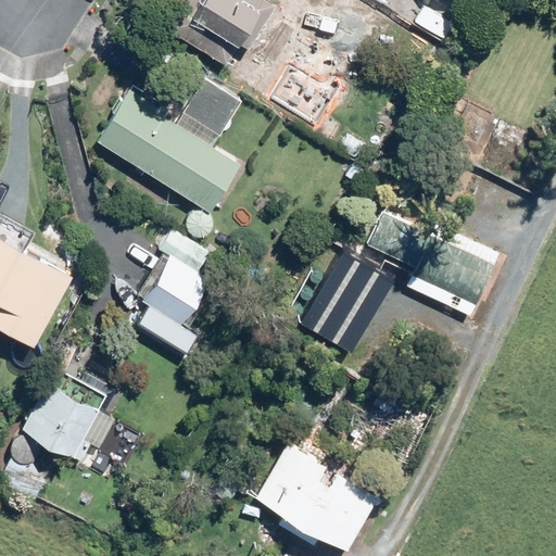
[(188,0),(184,9),(176,3),(166,17),(173,22),(168,29),(225,65),(236,50),(244,55),(275,8),(263,0),(188,0)]
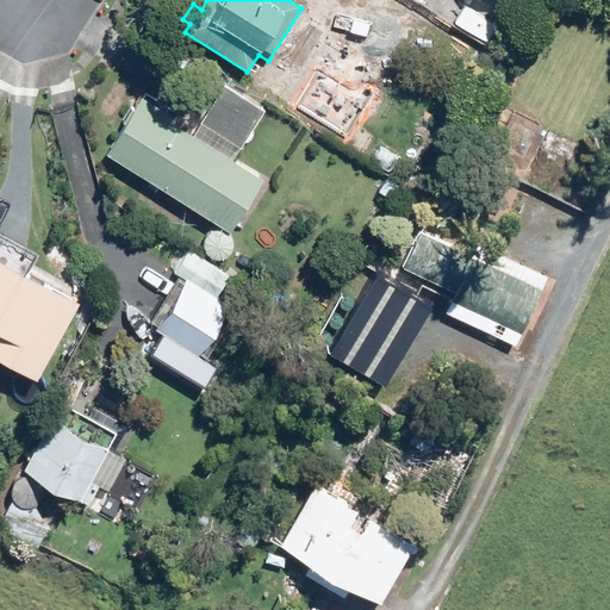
[(277,98),(322,126),(328,118),(338,125),(356,98),(346,91),(350,83),(305,55),(277,98)]
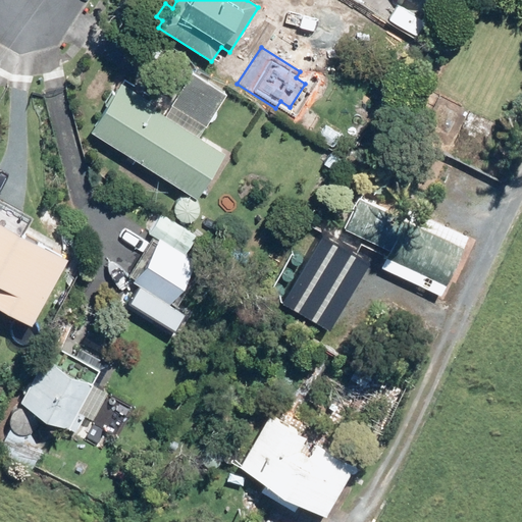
[(91,132),(197,199),(225,155),(199,139),(226,95),(193,74),(174,102),(155,91),(149,101),(121,84),(114,94),(112,93),(105,103),(109,105),(91,132)]
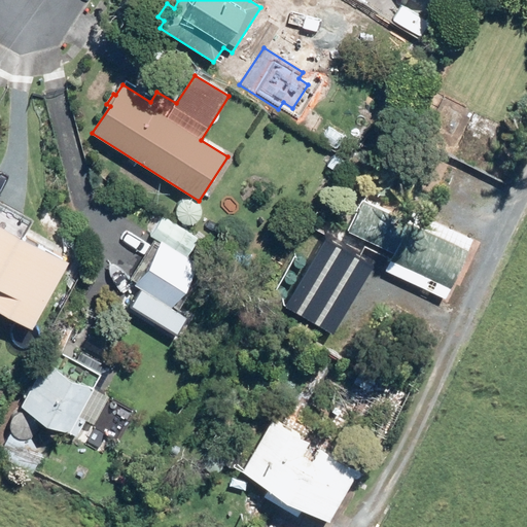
[(314,136),(322,124),(312,117),(304,130),(314,136)]
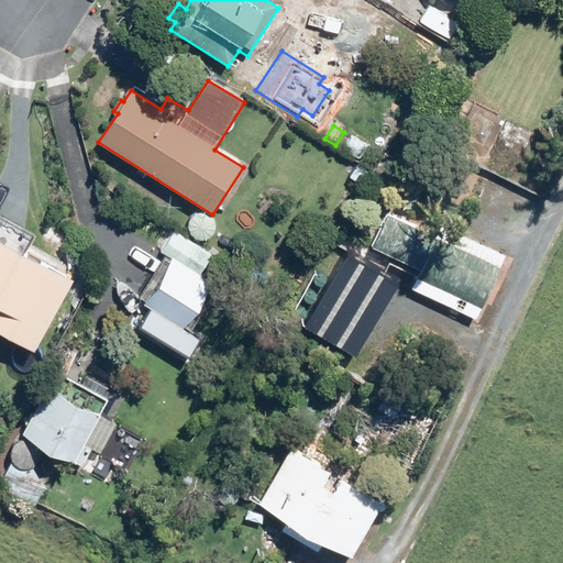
[(368,145),(352,134),(342,147),(360,158),(368,145)]
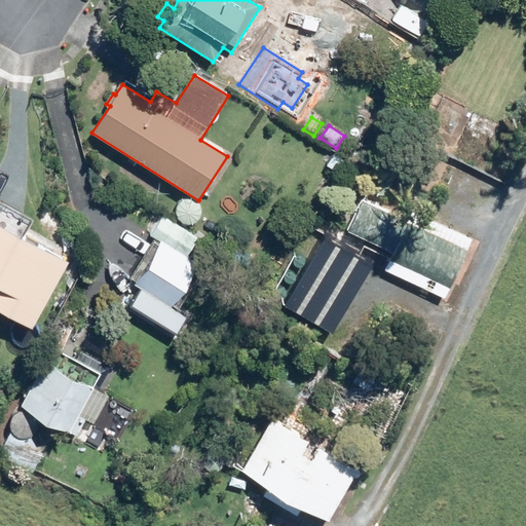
[(345,163),(334,154),(326,165),(337,174),(345,163)]
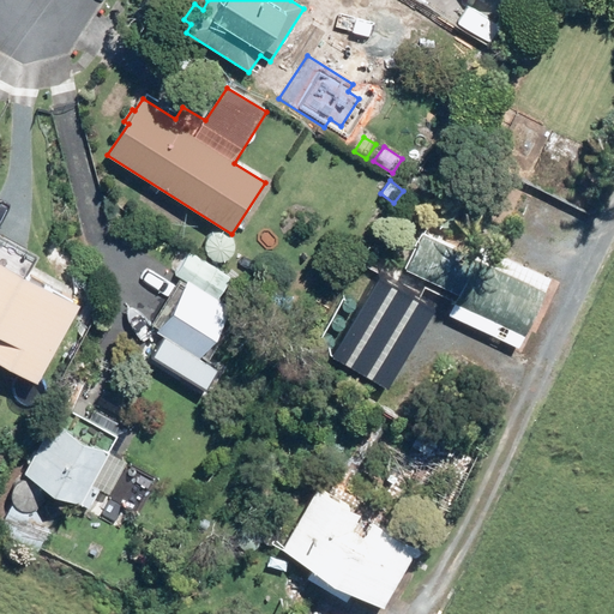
[(408,193),(392,215),(405,224),(420,203),(408,193)]
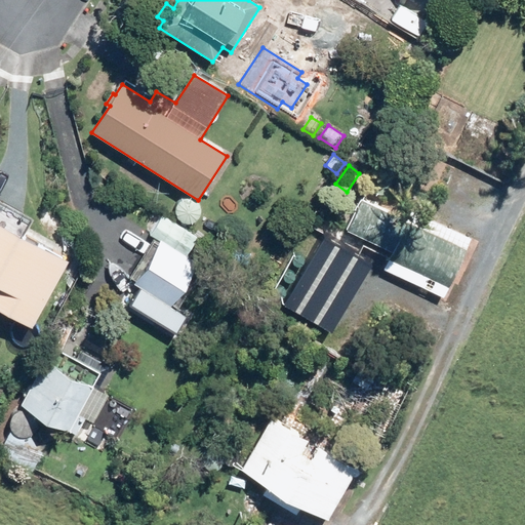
[(392,214),(362,200),(348,231),(376,245),(392,214)]
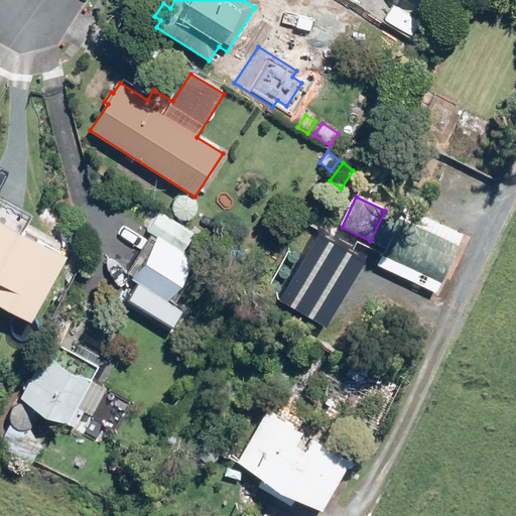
[(0,305),(30,324),(67,259),(20,233),(28,219),(0,202),(0,305)]
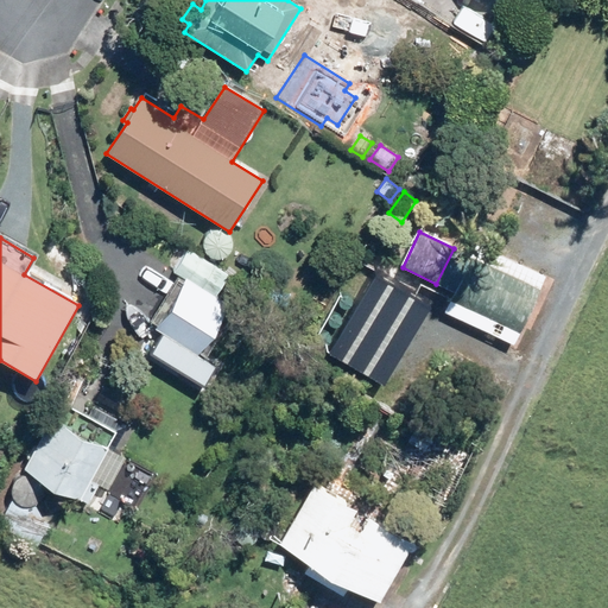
[(444,311),(514,344),(548,277),(477,244),(444,311)]
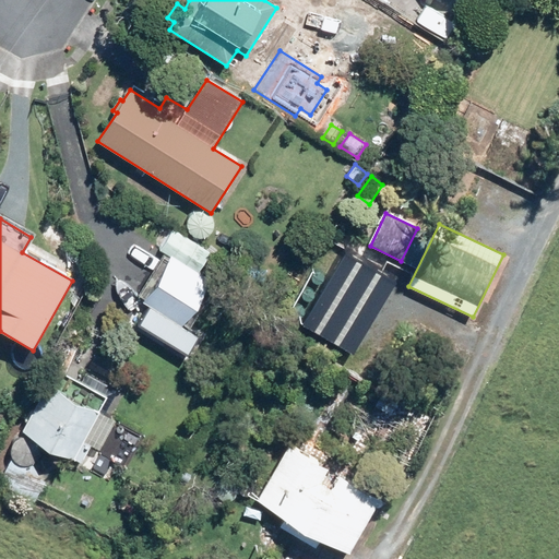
[(347,253),(306,324),(359,356),(401,284),(347,253)]
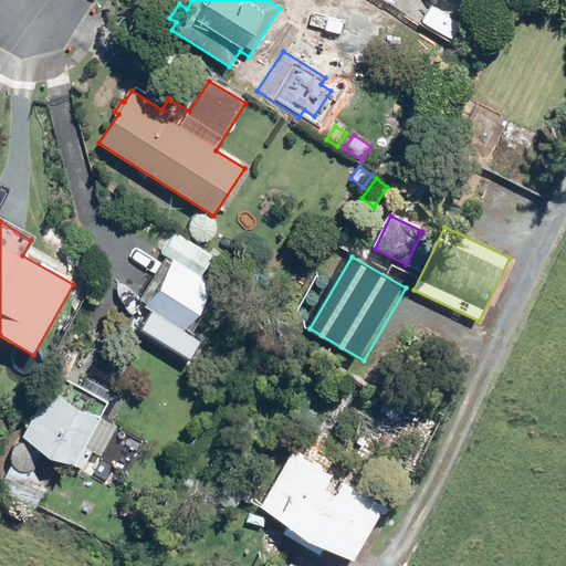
[(147,307),(184,329),(184,328),(192,334),(218,293),(211,289),(215,284),(175,260),(173,263),(166,258),(139,300),(149,305),(147,307)]
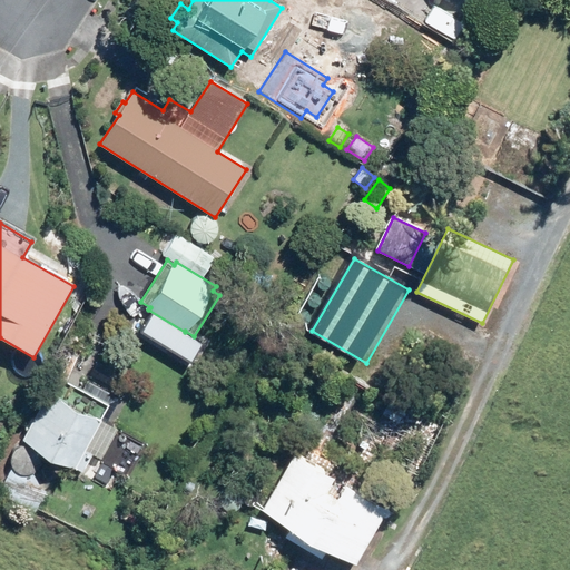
[(82,472),(94,454),(86,450),(101,423),(99,422),(109,405),(60,376),(50,393),(25,439),(82,472)]
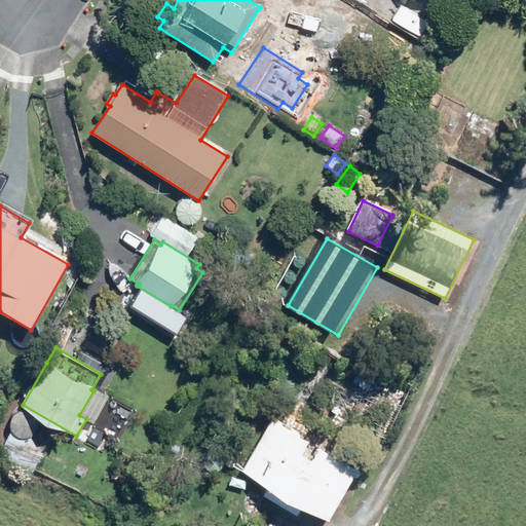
[(375,379),(361,370),(352,381),(367,391),(375,379)]
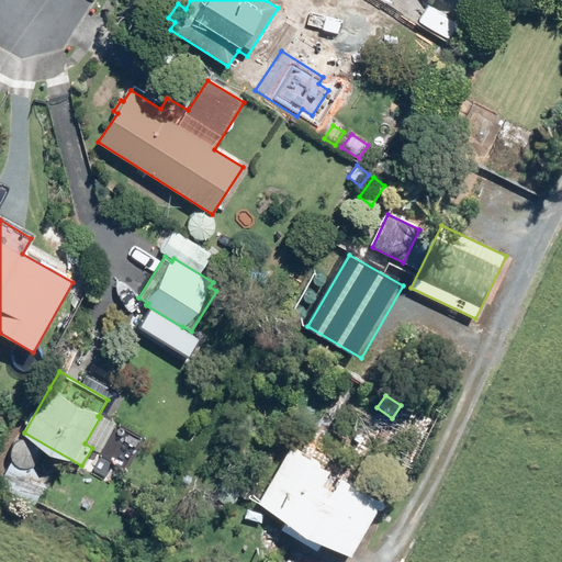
[(155,438),(149,435),(143,437),(138,444),(142,450),(147,453),(154,451),(157,445),(155,438)]
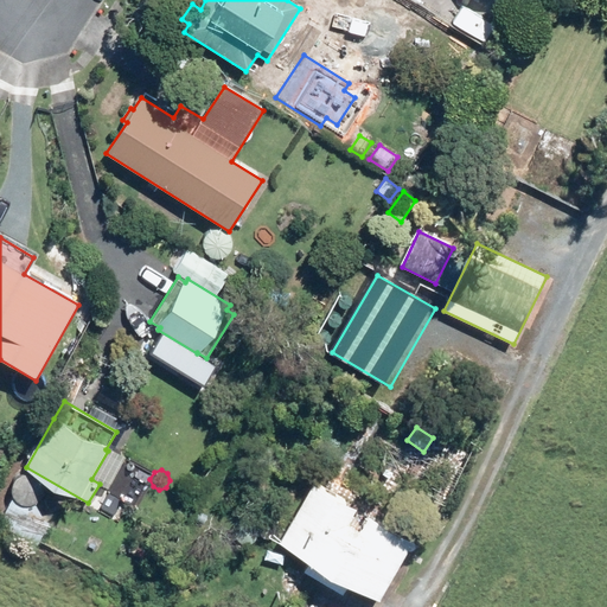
[(279,543),(379,601),(414,543),(370,517),(360,534),(347,525),(357,510),(313,485),(279,543)]
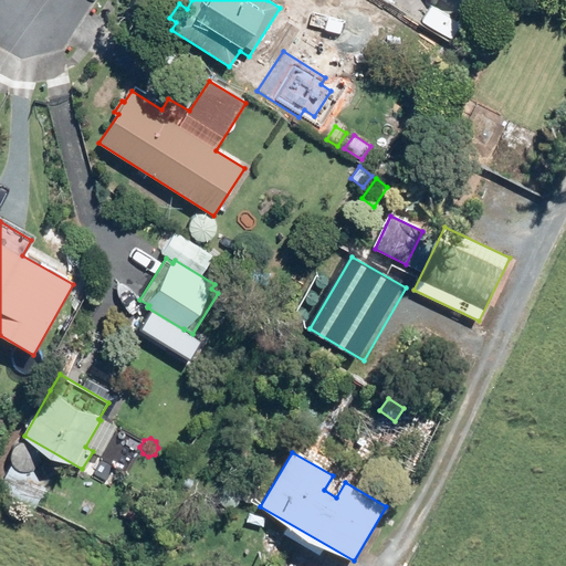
[(0,486),(0,490),(33,506),(42,488),(42,480),(11,464),(0,486)]
